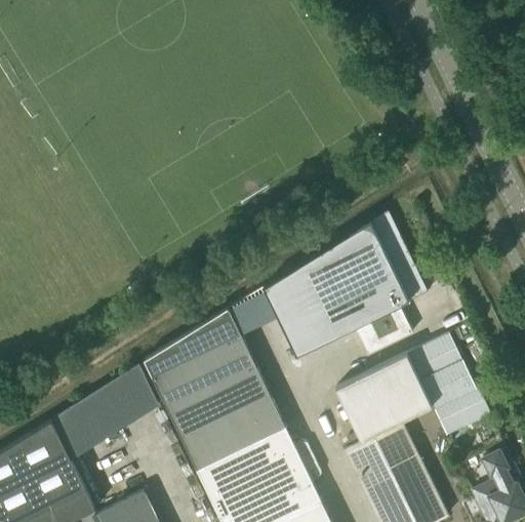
[(388,210),(263,288),(296,357),(355,328),(368,355),(412,333),(400,307),(410,302),(428,292),(388,210)]
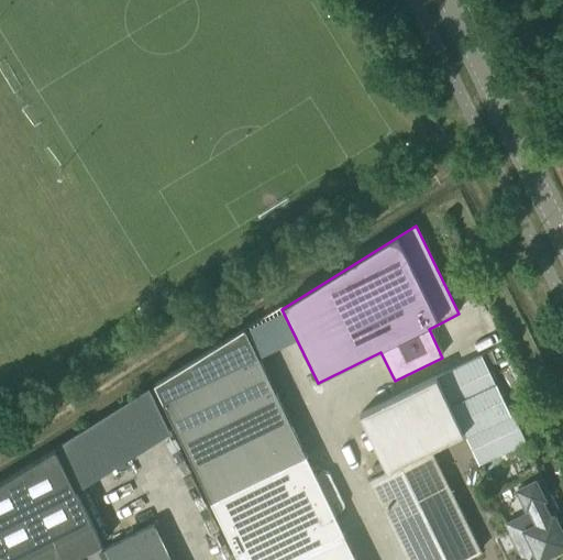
[(274,391),(257,358),(245,330),(154,387),(178,437),(274,391)]
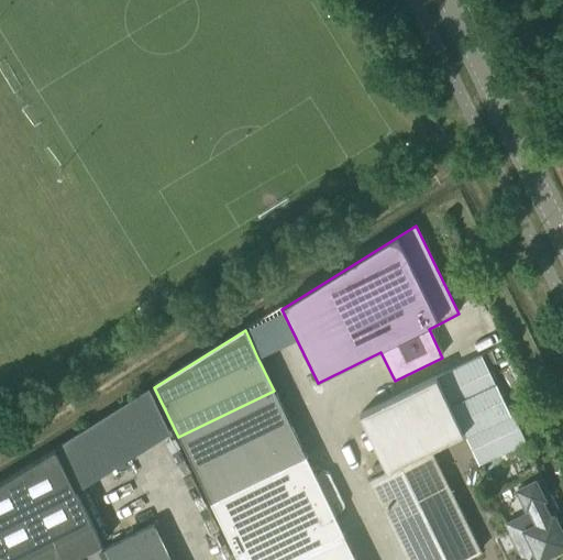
[(501,347),(489,358),(506,379),(519,369),(501,347)]
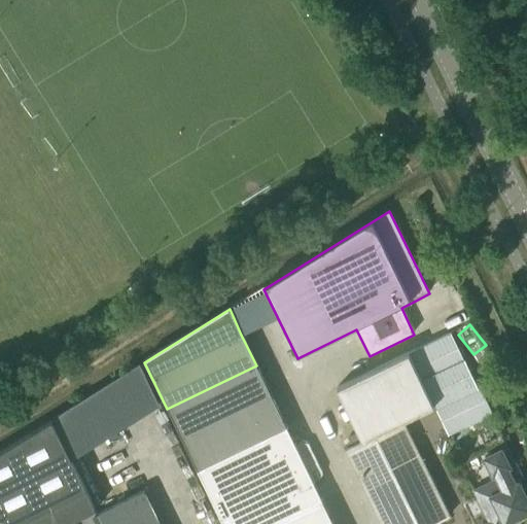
[(451,335),(338,389),(362,442),(402,422),(421,414),(434,408),(430,399),(423,385),(465,364),(451,335)]
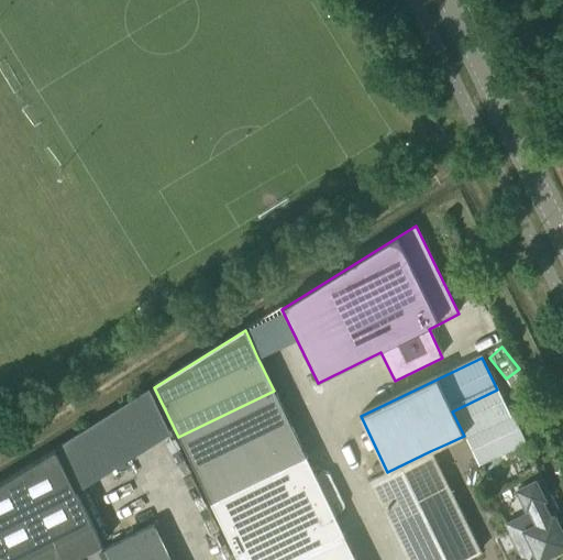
[(290,425),(274,391),(178,437),(195,471),(290,425)]
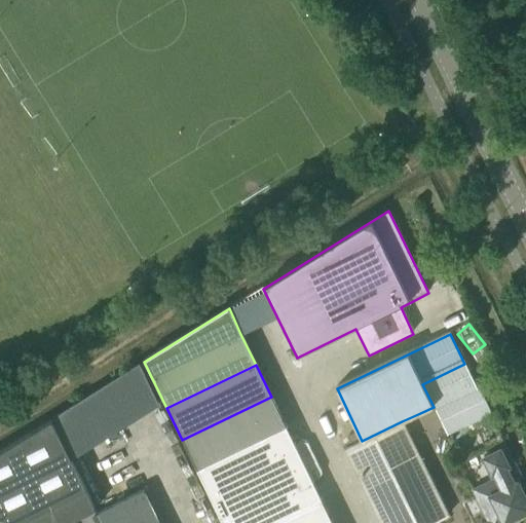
[(286,427),(271,397),(182,440),(196,471),(286,427)]
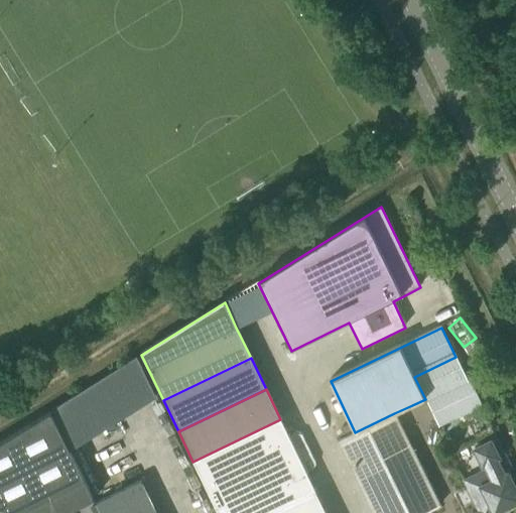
[(356,434),(339,442),(373,512),(428,512),(440,507),(394,413),(355,432),(356,434)]
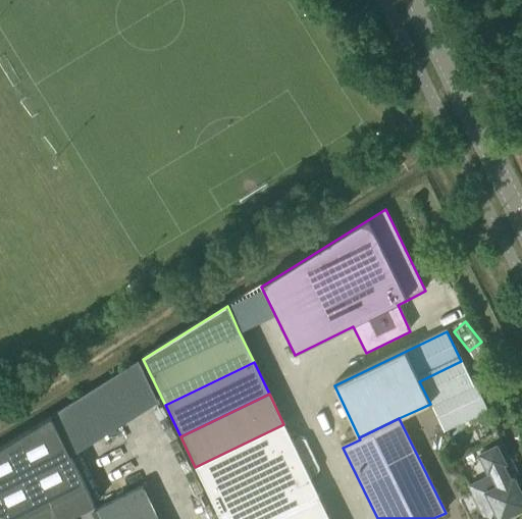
[(0,452),(0,518),(67,518),(94,506),(52,420),(0,452)]
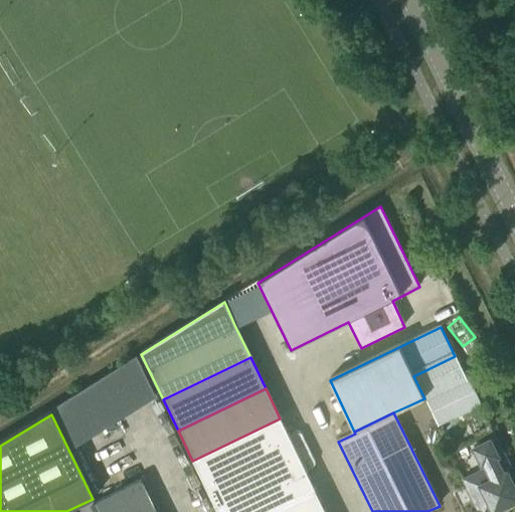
[(280,418),(192,461),(217,511),(271,511),(315,491),(306,473),(313,470),(315,464),(302,436),(296,434),(289,437),(280,418)]
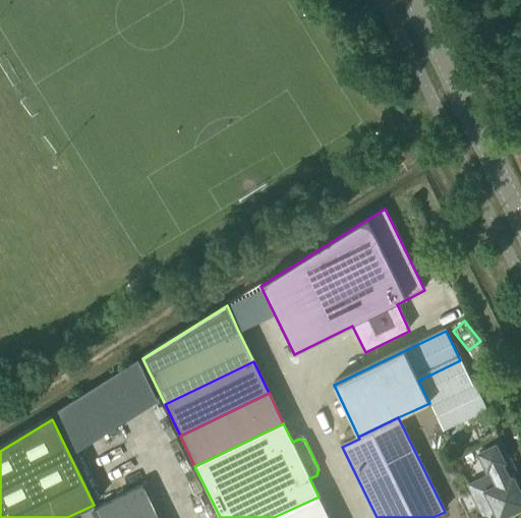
[(489,477),(469,487),(477,504),(484,517),(505,517),(520,509),(520,496),(508,469),(511,467),(500,443),(485,450),(476,454),(486,474),(488,473),(489,477)]
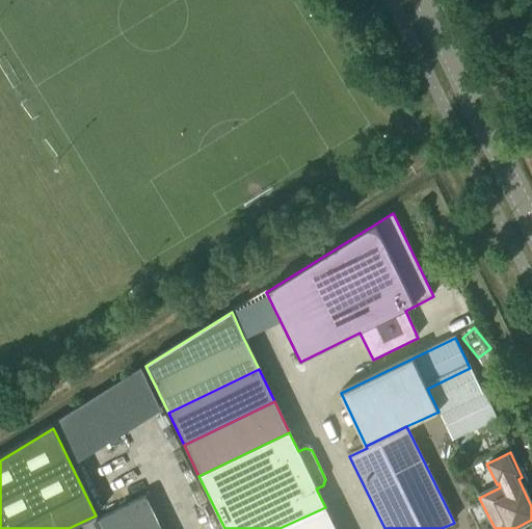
[(160,528),(145,498),(99,521),(102,528),(160,528)]
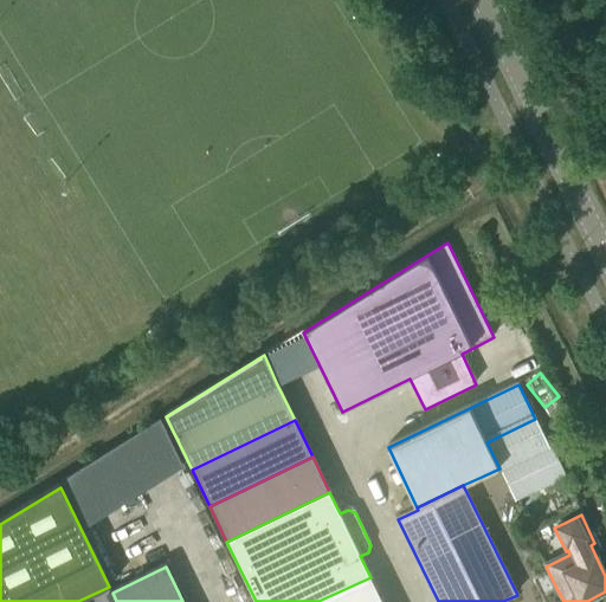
[(382,601),(371,577),(318,601),(382,601)]
